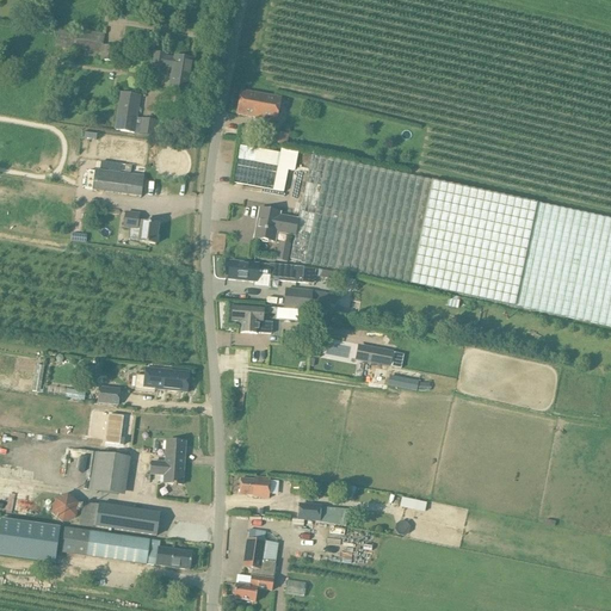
[(102,45),(99,60),(113,63),(116,48),(103,45),(102,45)]
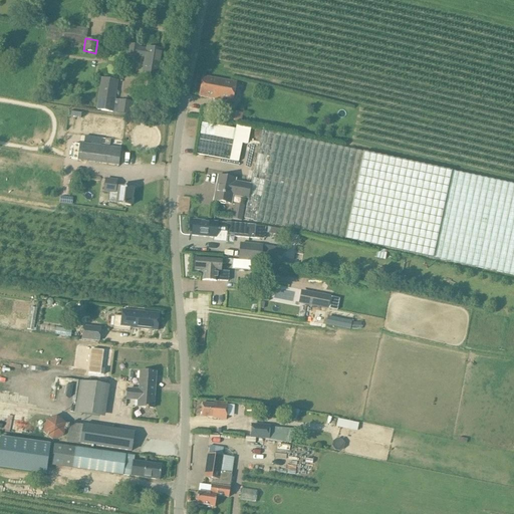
[(139,46),(131,45),(127,57),(137,59),(138,56),(146,57),(142,76),(158,79),(163,50),(147,48),(147,50),(139,48),(139,46)]
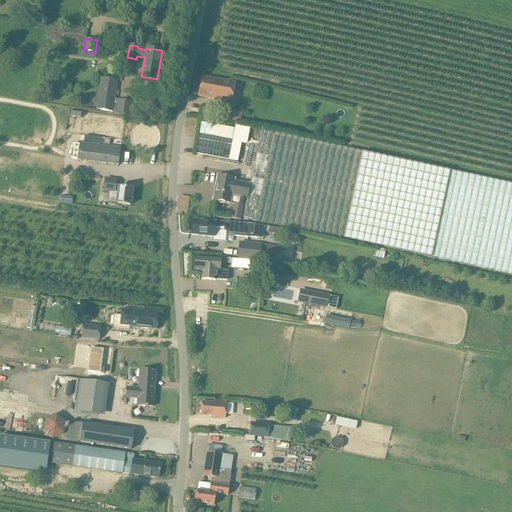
[(234,82),(202,76),(198,96),(231,102),(234,82)]
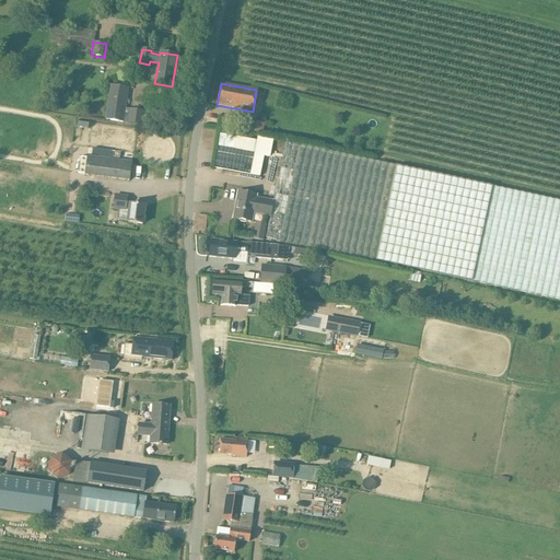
[(129,88),(111,85),(105,119),(124,123),(128,123),(128,124),(141,126),(144,112),(130,109),(126,108),(129,88)]
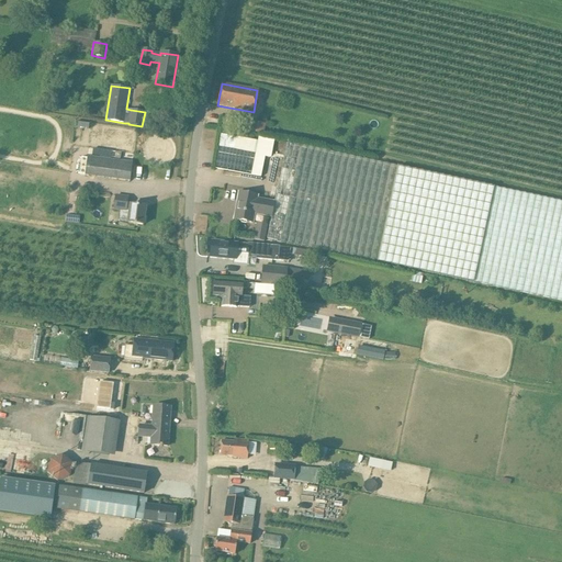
[(250,121),(248,130),(262,133),(265,124),(250,121)]
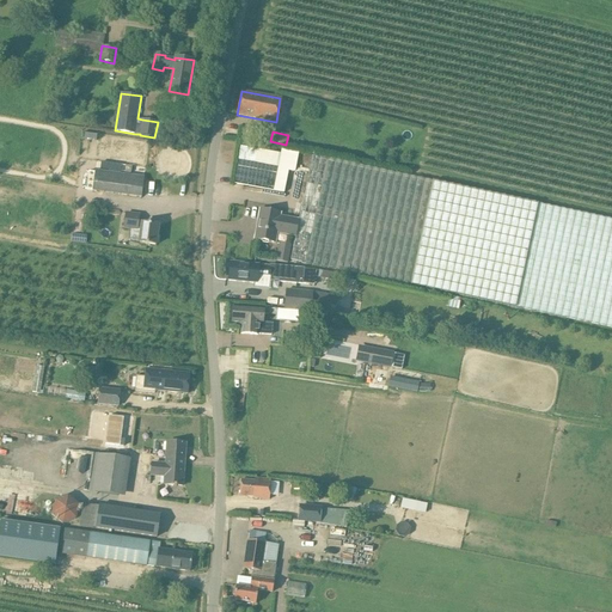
[(281,148),(281,151),(242,145),(236,184),(287,191),(291,171),(298,172),(301,151),(281,148)]
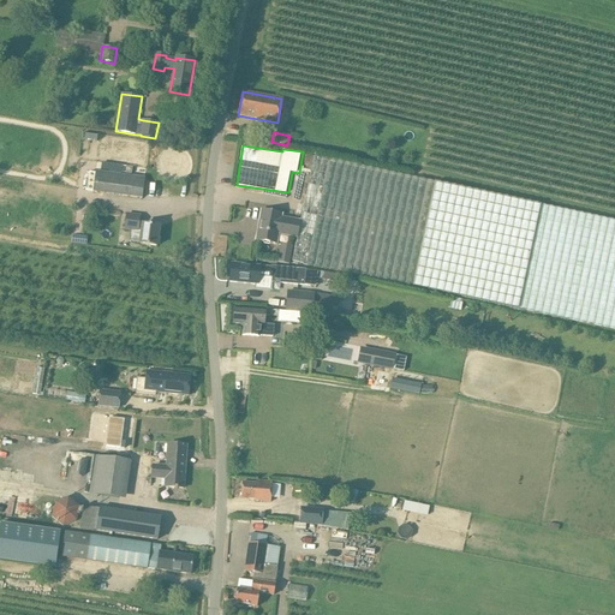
[(261,210),(255,240),(276,244),(279,234),(297,238),(292,261),(614,329),(614,220),(329,161),(329,160),(314,156),(310,177),(308,189),(300,221),(281,218),(282,215),(261,210)]
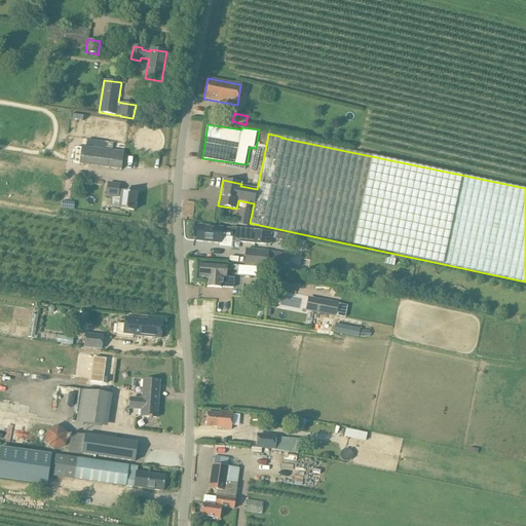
[(79,164),(121,170),(123,152),(81,146),(79,164)]
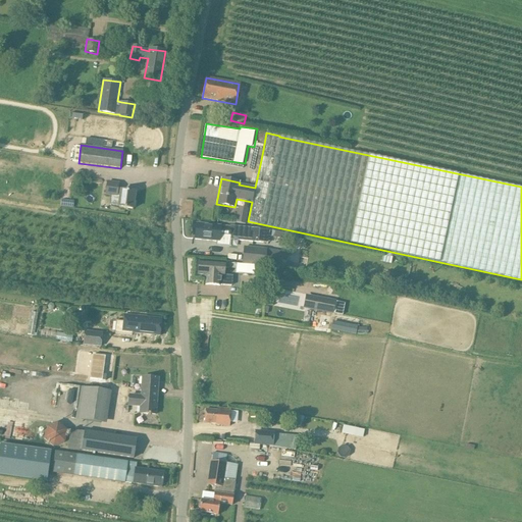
[(119,183),(107,181),(105,195),(118,197),(119,183)]
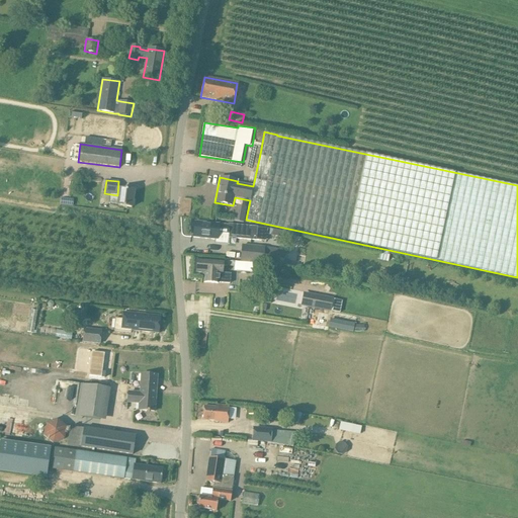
[(134,191),(119,189),(117,205),(132,207),(134,191)]
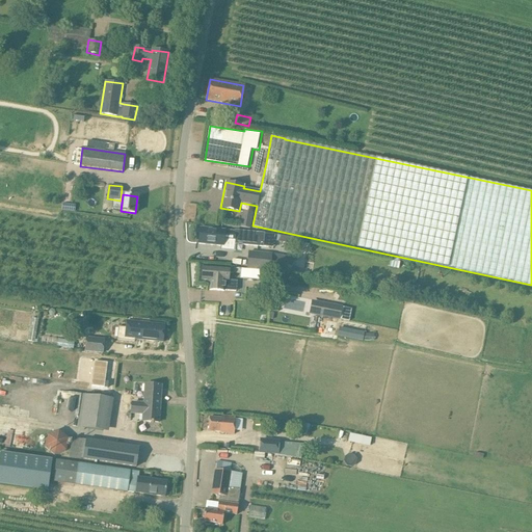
[(242,212),(240,227),(249,229),(251,213),(242,212)]
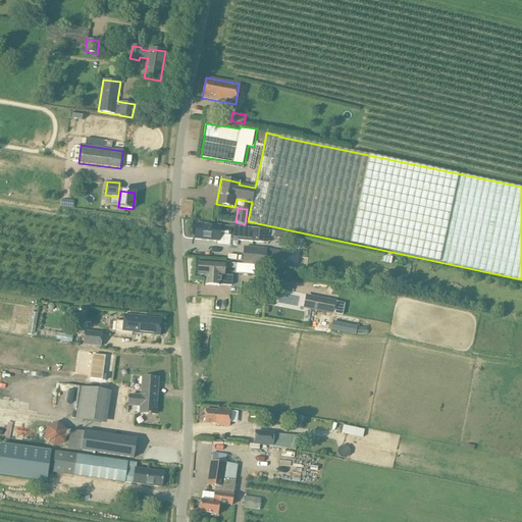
[(229,227),(197,223),(195,240),(218,242),(218,244),(225,245),(226,238),(230,238),(232,240),(258,243),(260,228),(230,225),(229,227)]
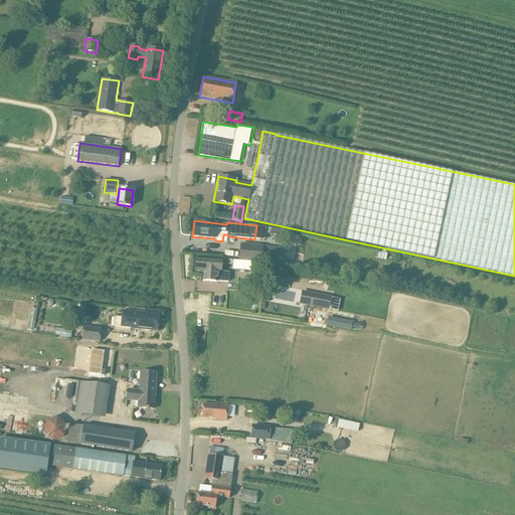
[(284,238),(285,231),(268,228),(267,235),(284,238)]
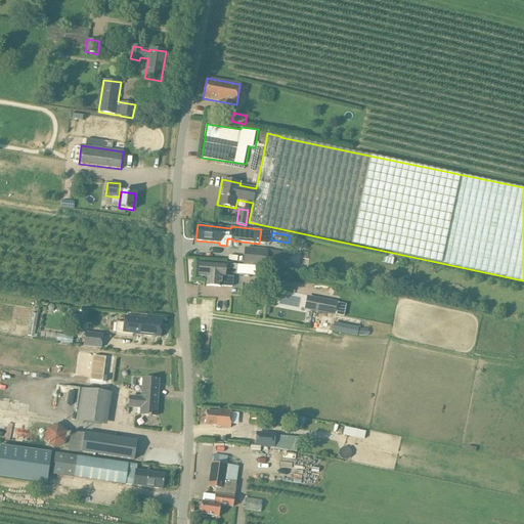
[(290,254),(268,251),(245,248),(243,265),(266,268),(287,271),(290,254)]
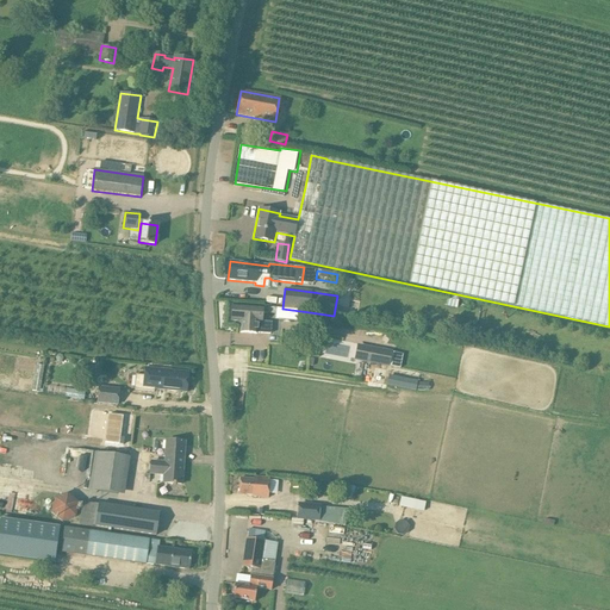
[(350,300),(348,310),(358,312),(359,302),(350,300)]
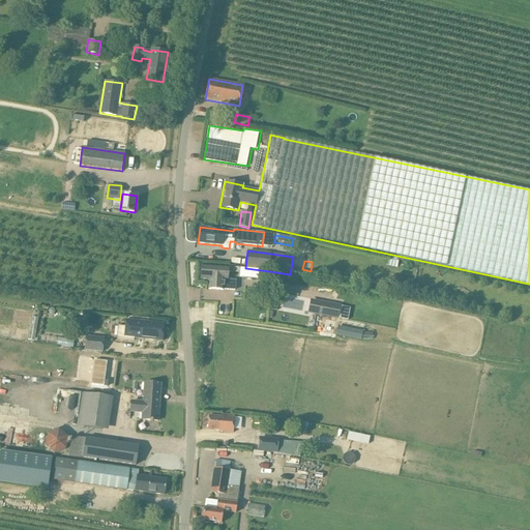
[(228,266),(228,267),(203,266),(202,278),(210,280),(209,289),(224,290),(224,289),(236,290),(236,281),(228,280),(229,272),(233,272),(233,267),(233,266),(228,266)]
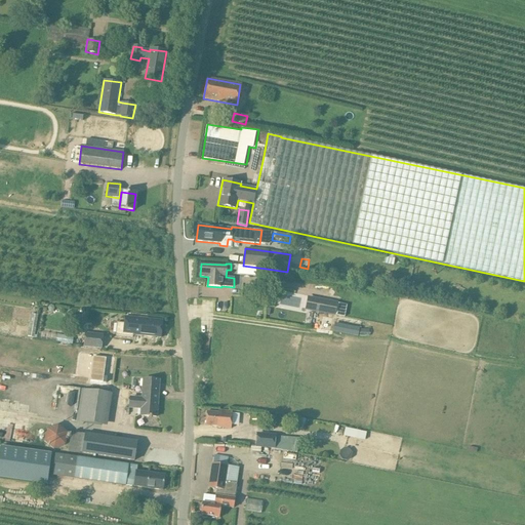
[(338,303),(308,296),(305,311),(335,316),(338,303)]
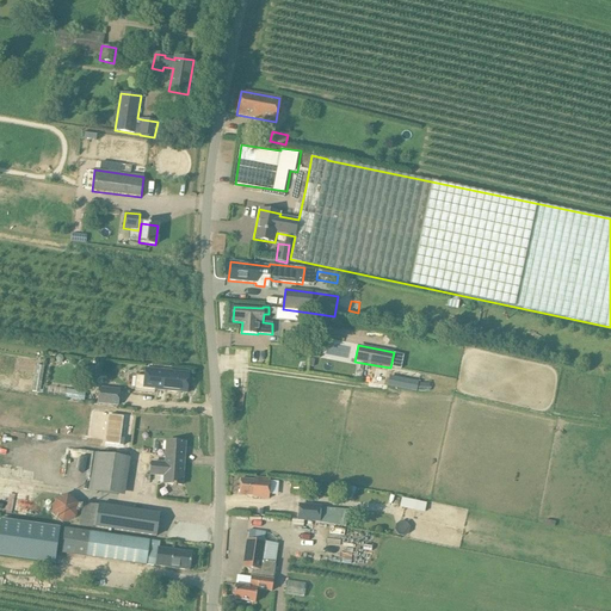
[(394,352),(390,368),(401,370),(403,355),(394,352)]
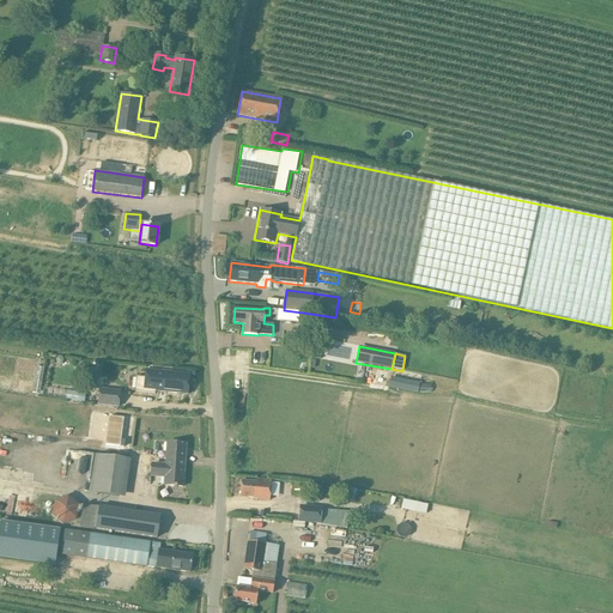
[(146,370),(146,378),(138,377),(135,392),(156,394),(156,392),(187,395),(189,375),(146,370)]
